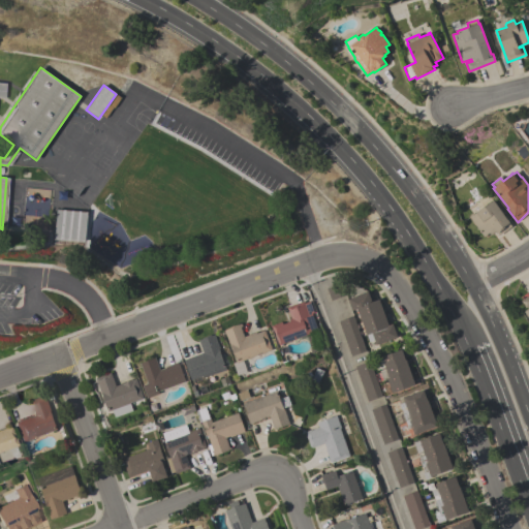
[(511,226),(499,236),(498,232),(497,234),(495,231),(491,235),(490,232),(484,237),(469,216),(473,213),(473,214),(493,199),(511,226)]
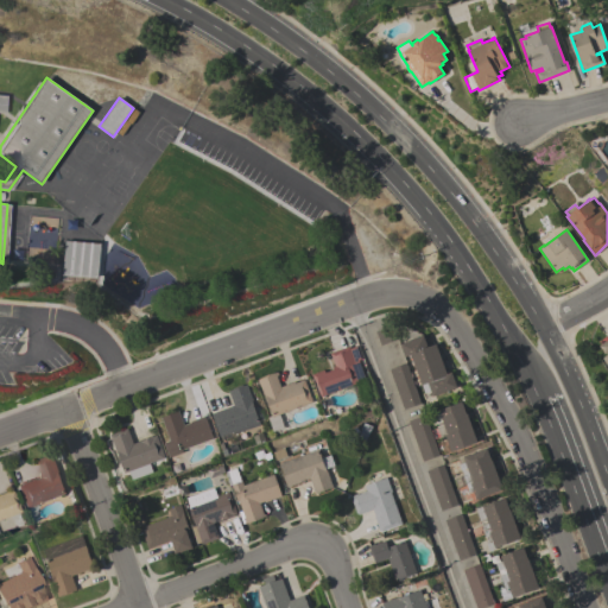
[(101,244),(101,246),(101,247),(99,276),(97,278),(63,276),(65,240),(101,244)]
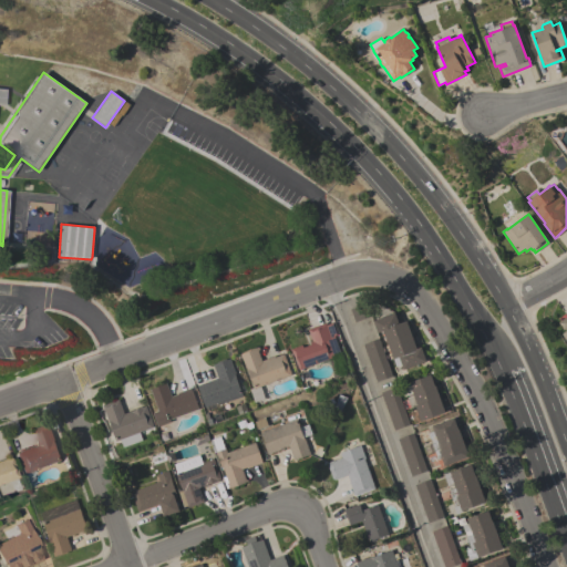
[(354,322),(350,308),(366,302),(370,317),(354,322)]
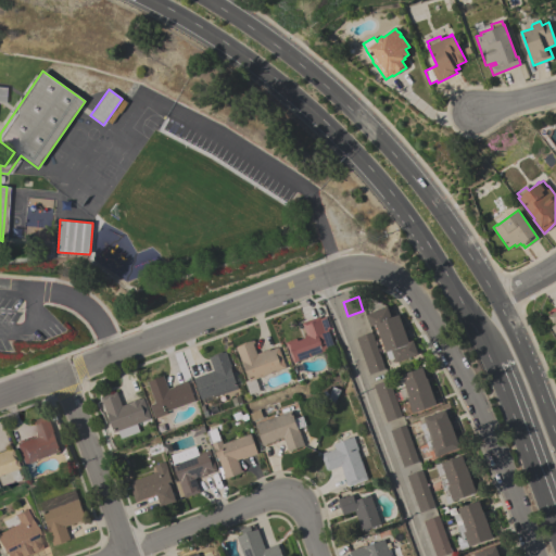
[(387,306),(391,317),(399,314),(408,341),(413,340),(418,354),(397,362),(399,364),(389,368),(386,359),(389,358),(376,324),(370,326),(366,314),(387,306)]
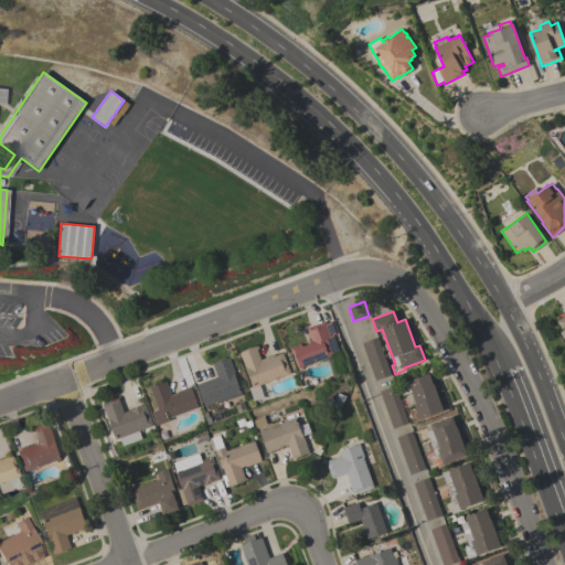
[(298,369),(292,352),(291,352),(289,348),(301,343),(302,347),(310,343),(309,341),(311,340),(307,328),(324,321),(326,323),(331,321),(336,334),(333,334),(340,353),(298,369)]
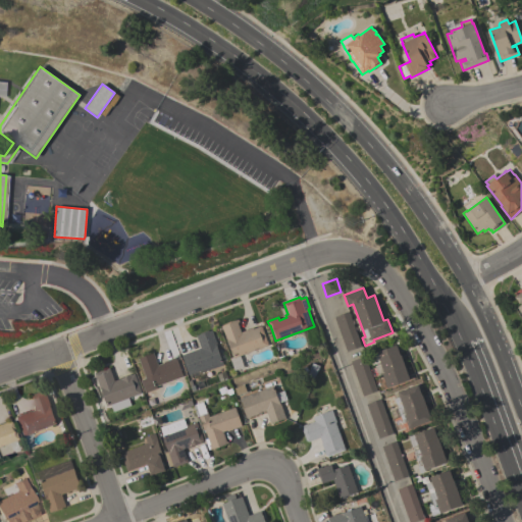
[(356,332),(361,346),(347,352),(334,316),(348,311),(356,332)]
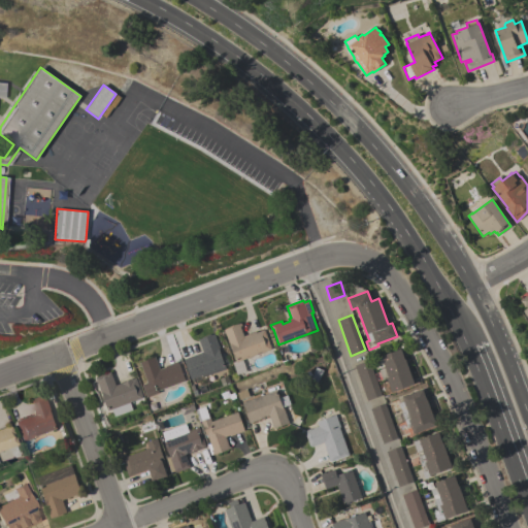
[(271,349),(236,362),(230,344),(229,345),(224,330),(240,323),(241,326),(240,326),(243,336),(256,331),(256,332),(264,329),(271,349)]
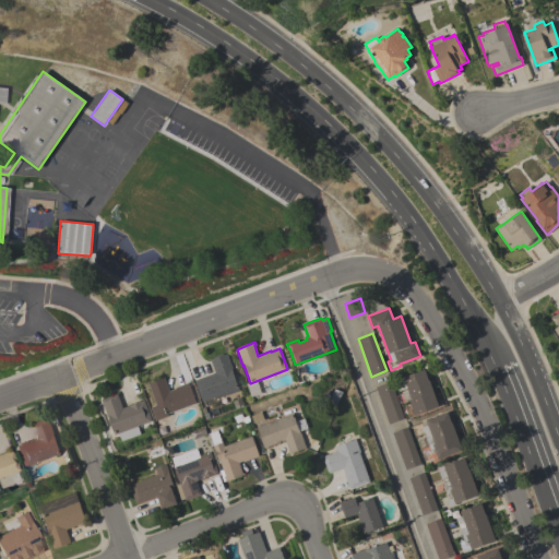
[(239,391),(216,399),(216,396),(202,402),(194,380),(215,372),(210,359),(226,354),(239,391)]
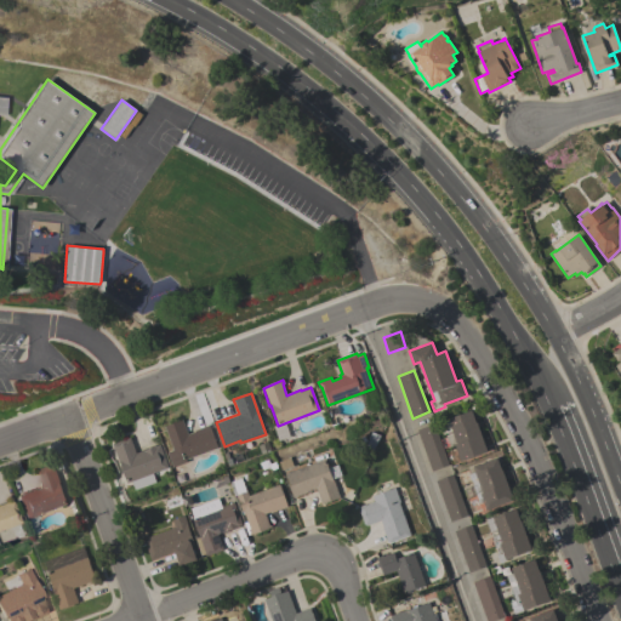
[(461,461),(455,444),(450,446),(445,436),(453,433),(448,419),(471,410),(476,422),(477,422),(488,451),(461,461)]
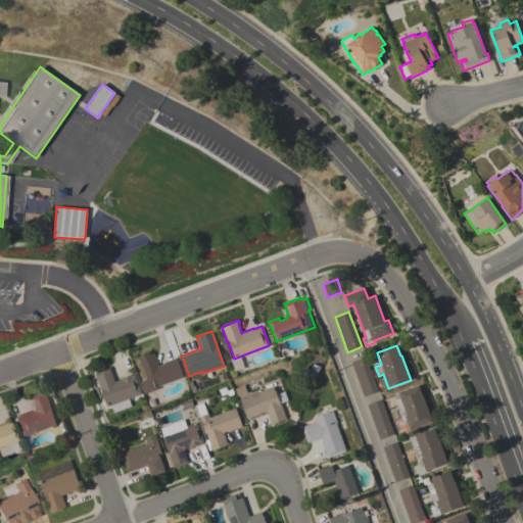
[(157,386),(158,389),(145,393),(141,381),(146,379),(139,360),(146,357),(146,355),(153,353),(157,366),(163,364),(162,363),(176,358),(183,377),(157,386)]
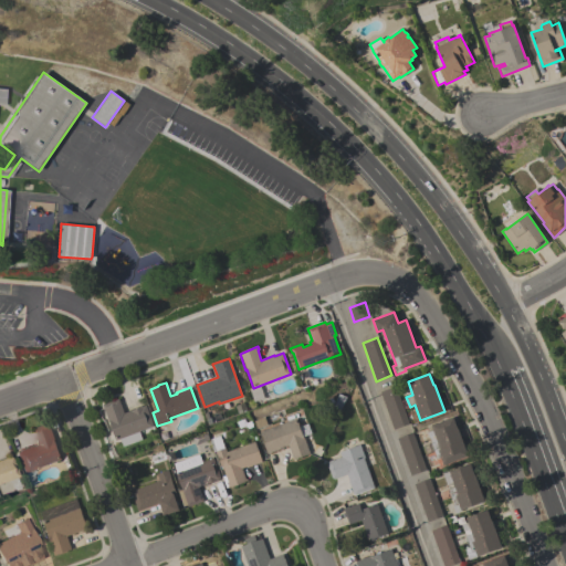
[(380,391),(395,386),(409,423),(394,429),(380,391)]
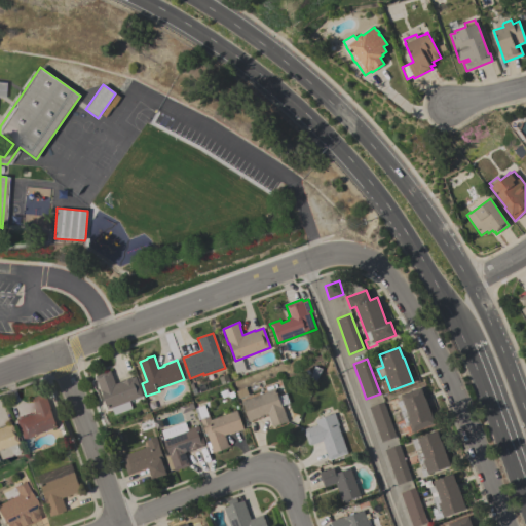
[(110,371),(115,383),(119,382),(119,381),(132,376),(132,377),(135,376),(142,397),(129,401),(133,409),(114,415),(111,408),(108,409),(101,391),(95,376),(110,371)]
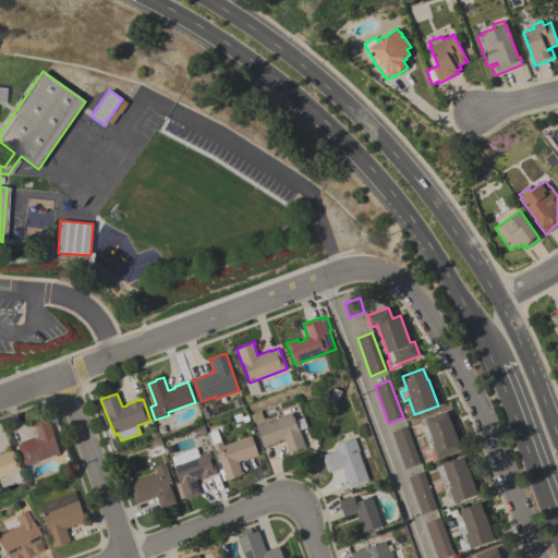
[(461,449),(437,459),(435,451),(432,452),(425,437),(426,437),(425,433),(424,433),(421,426),(427,424),(425,420),(446,411),(461,449)]
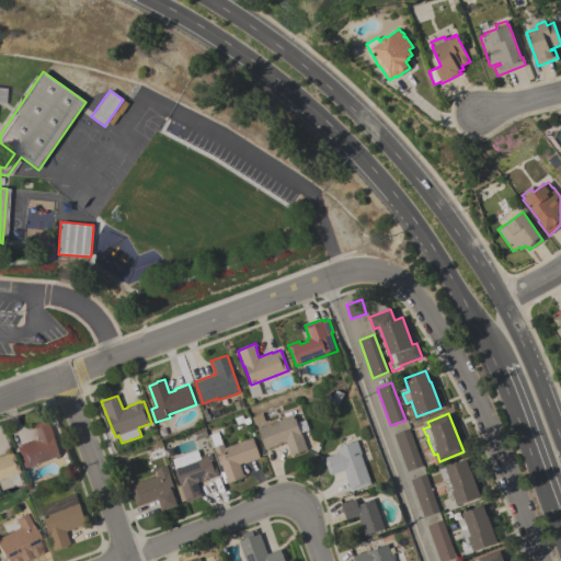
[(293,414),(299,433),(300,433),(306,449),(290,455),(285,442),(264,449),(256,428),(293,414)]
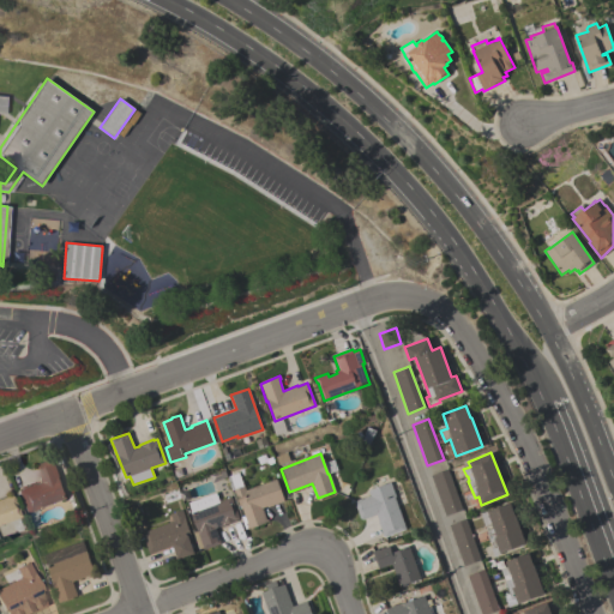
[(26,513),(17,491),(20,489),(19,488),(34,483),(34,485),(41,482),(35,467),(38,465),(37,464),(49,459),(49,461),(53,459),(60,479),(59,479),(66,498),(26,513)]
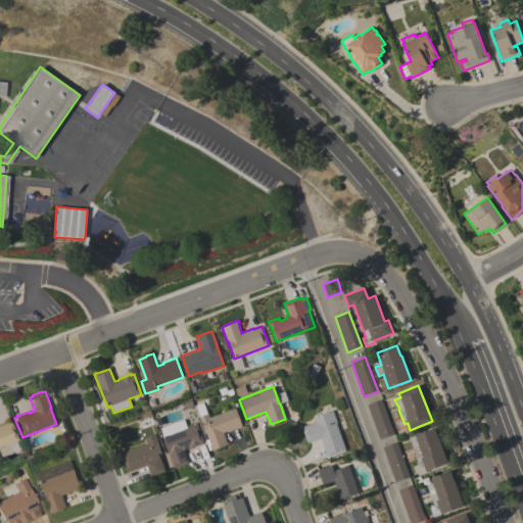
[(367,405),(381,399),(393,434),(379,439),(367,405)]
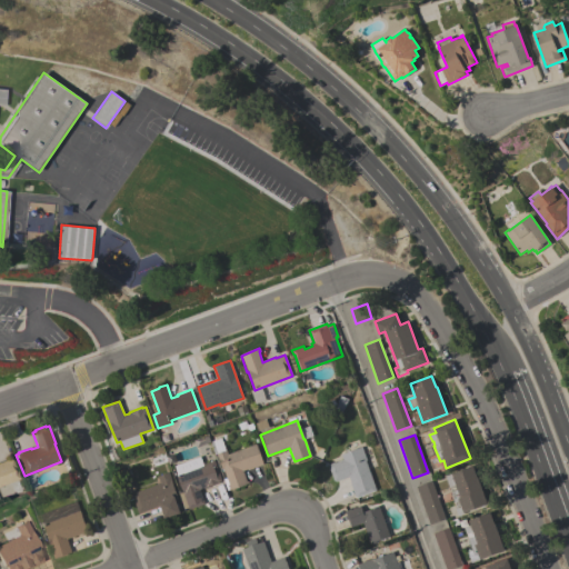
[(229,490),(228,485),(229,485),(223,469),(222,469),(216,453),(217,453),(212,440),(220,438),(226,450),(228,453),(256,443),(263,463),(249,469),(249,468),(242,470),(247,481),(248,481),(249,483),(229,490)]
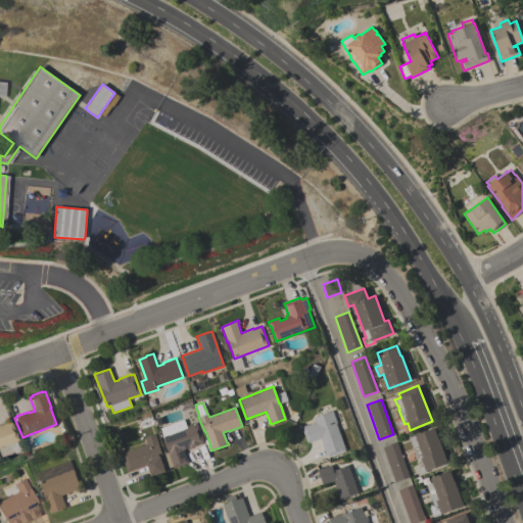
[(336,423),(335,423),(345,450),(328,457),(327,457),(322,444),(323,444),(320,438),(308,442),(307,441),(306,442),(301,428),(303,428),(302,426),(306,425),(306,426),(315,422),(314,418),(331,411),(336,423)]
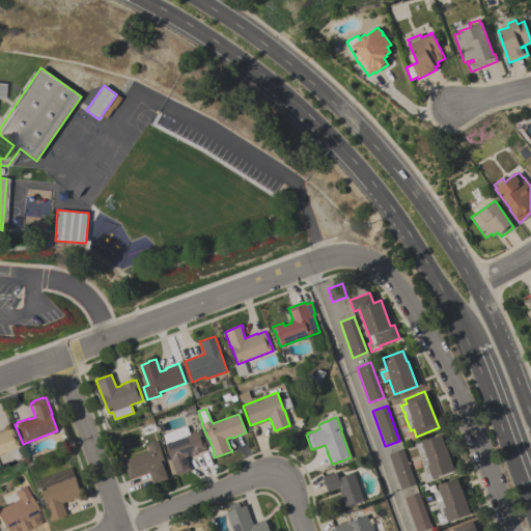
[(206,448),(203,450),(204,451),(192,455),(191,454),(187,456),(191,470),(176,475),(165,443),(166,443),(163,435),(187,426),(189,434),(199,429),(206,448)]
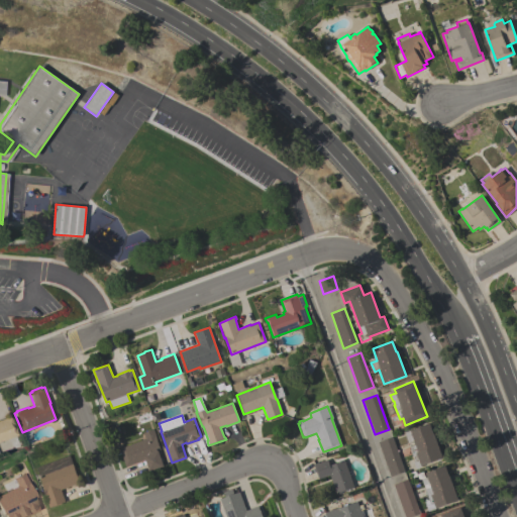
[(0,419),(9,416),(9,418),(11,417),(17,434),(0,440),(0,419)]
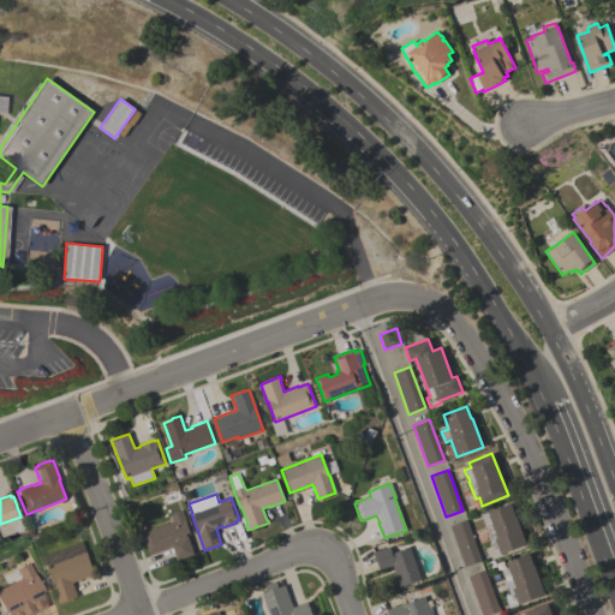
[(515,515),(526,544),(501,554),(502,555),(495,557),(493,550),(494,549),(487,531),(488,531),(487,526),(485,527),(481,515),(511,503),(515,515)]
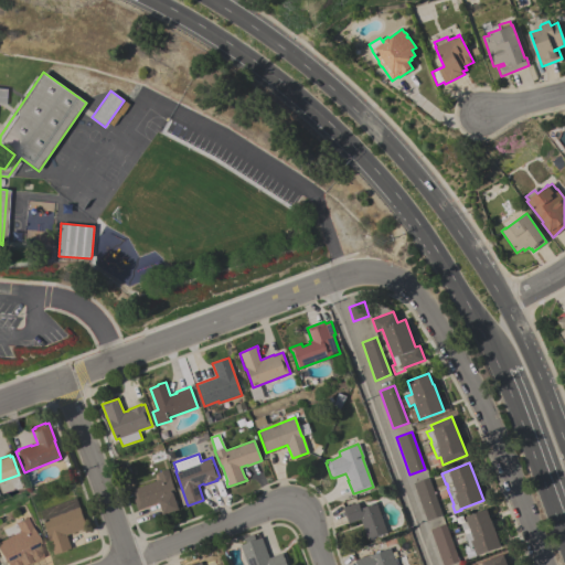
[(159,480),(157,473),(168,469),(177,496),(174,497),(179,509),(163,515),(159,502),(137,510),(130,490),(159,480)]
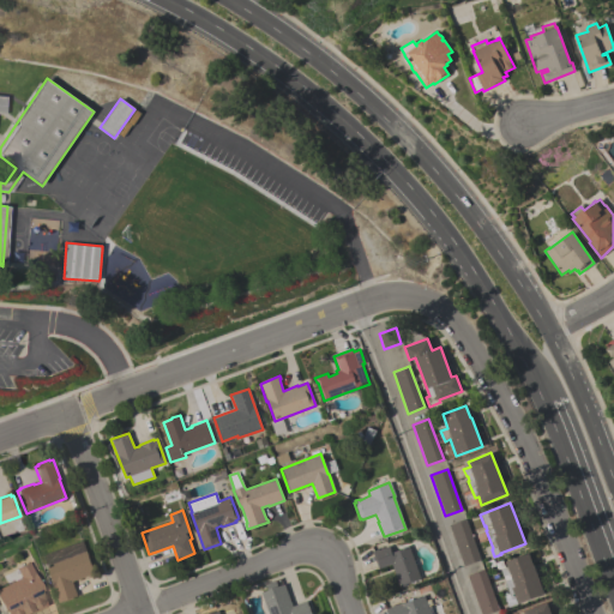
[(481,560),(464,566),(449,525),(465,519),(481,560)]
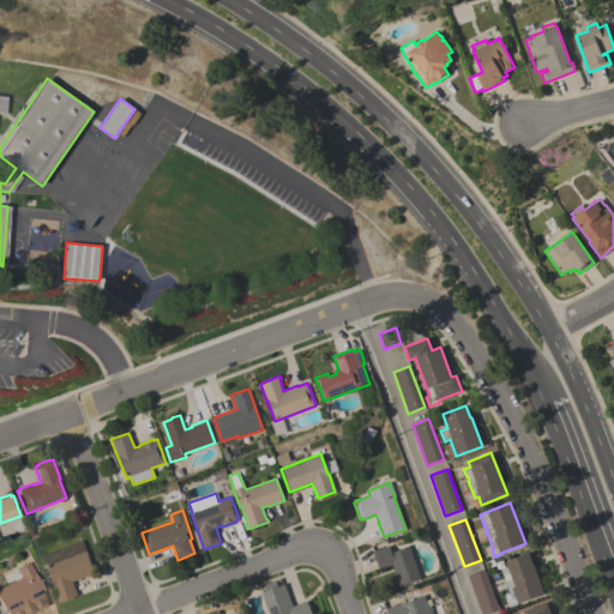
[(82,540),(95,573),(72,582),(77,596),(73,597),(73,599),(64,602),(62,601),(59,602),(52,583),(53,583),(42,555),(82,540)]
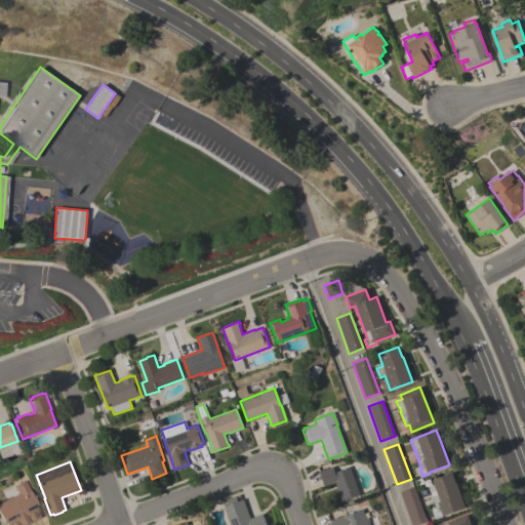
[(360,494),(346,500),(342,501),(342,500),(341,501),(334,483),(324,487),(318,471),(323,470),(323,471),(332,467),(334,472),(349,467),(360,494)]
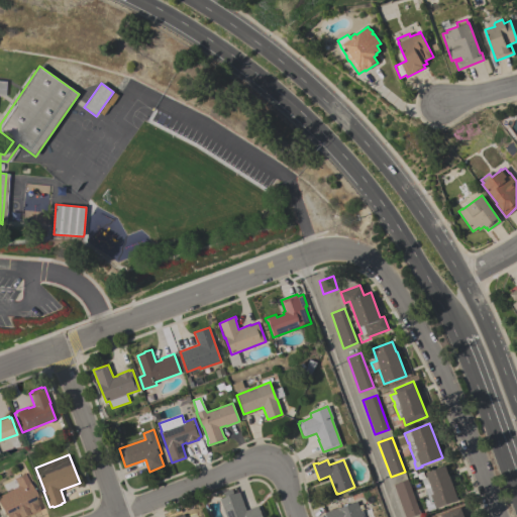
[(457,500),(428,511),(425,502),(429,500),(421,479),(427,477),(425,473),(444,466),(457,500)]
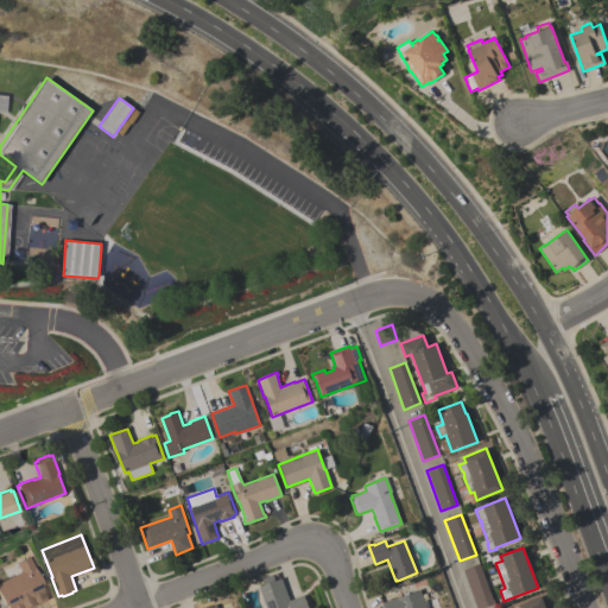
[(43,583),(40,584),(44,594),(45,593),(48,599),(31,607),(25,595),(4,606),(0,597),(0,582),(10,577),(6,570),(19,563),(20,565),(31,561),(43,583)]
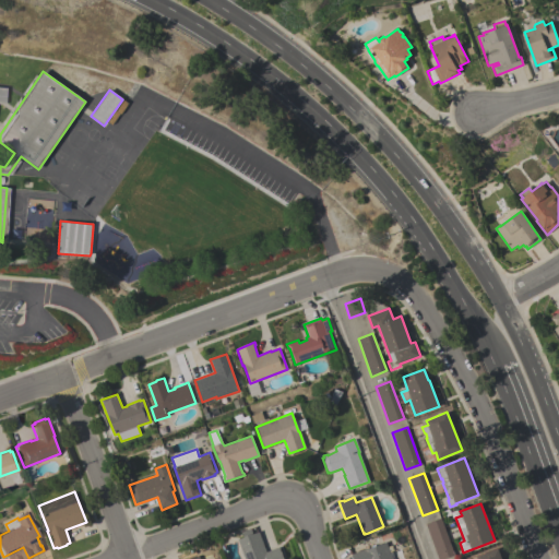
[(454,556),(444,558),(438,558),(425,524),(440,518),(454,556)]
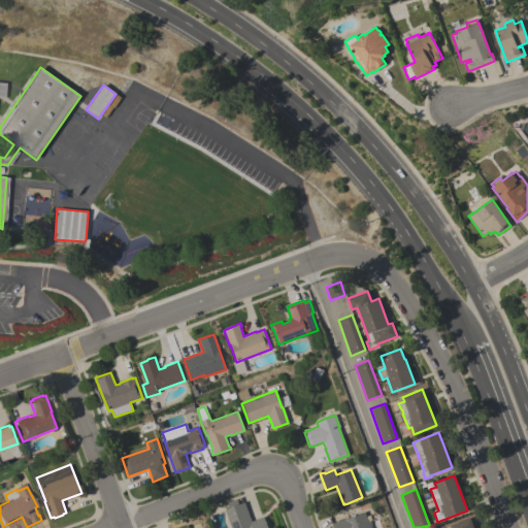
[(252,521),(264,517),(268,527),(231,527),(224,509),(230,507),(229,503),(237,500),(238,504),(244,502),(252,521)]
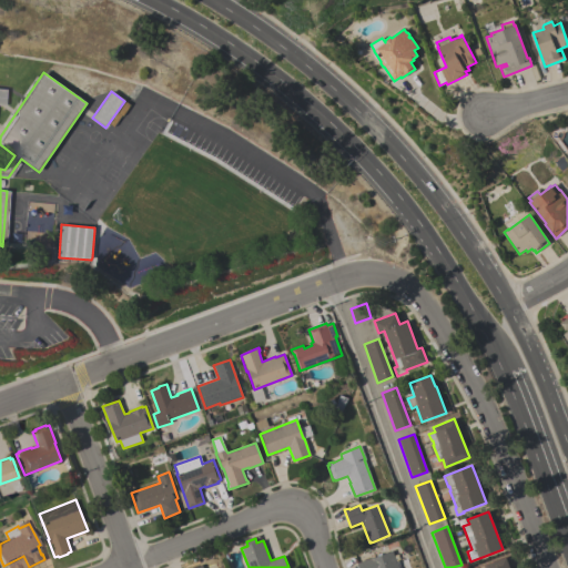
[(395,560),(406,557),(409,567),(357,567),(356,564),(392,550),(395,560)]
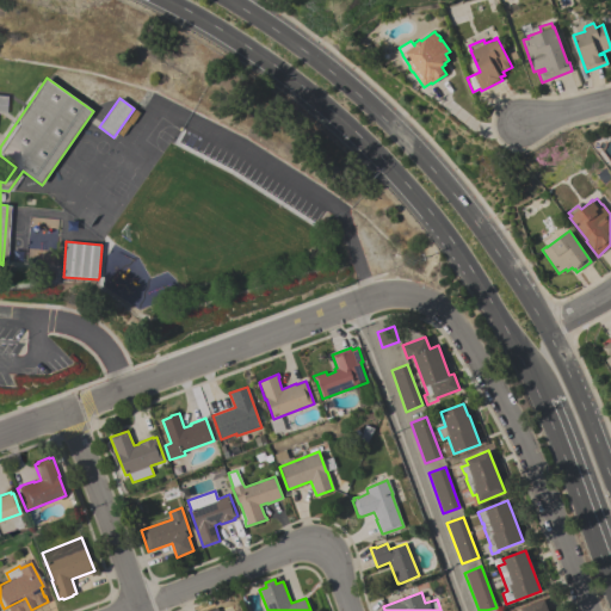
[(522,610),(520,608),(544,599),(548,610),(522,610)]
